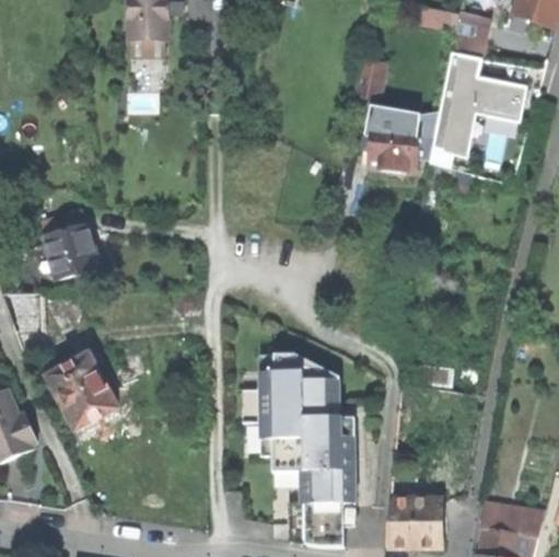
[(128,0),(129,38),(151,38),(167,38),(167,0),(128,0)]
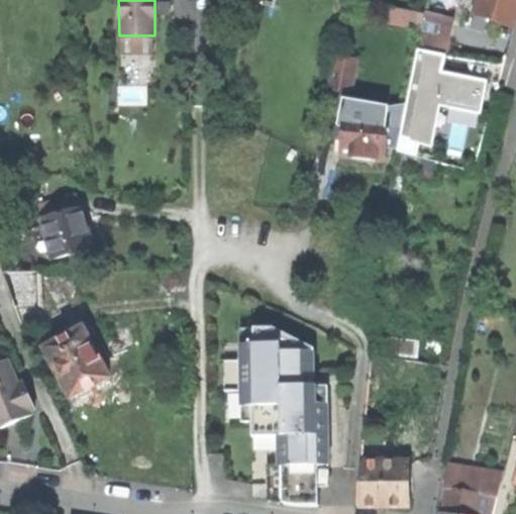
[(425,0),(424,8),(421,26),(417,45),(440,50),(447,17),(452,18),(455,0),(425,0)]
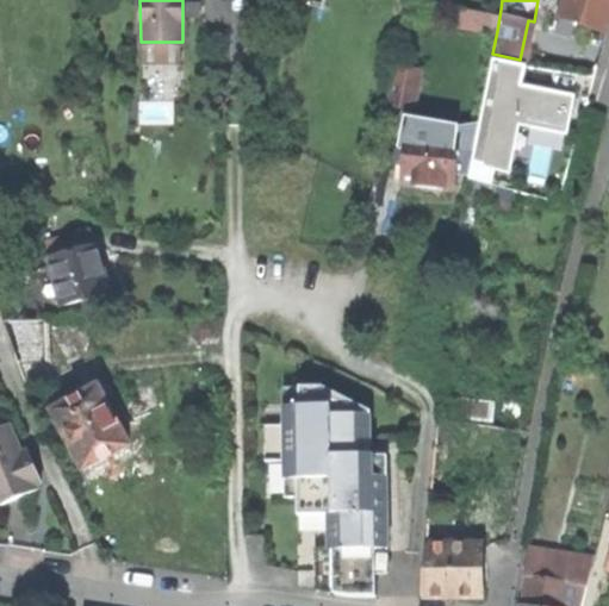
[(564,0),(560,13),(606,27),(608,17),(608,0),(564,0)]
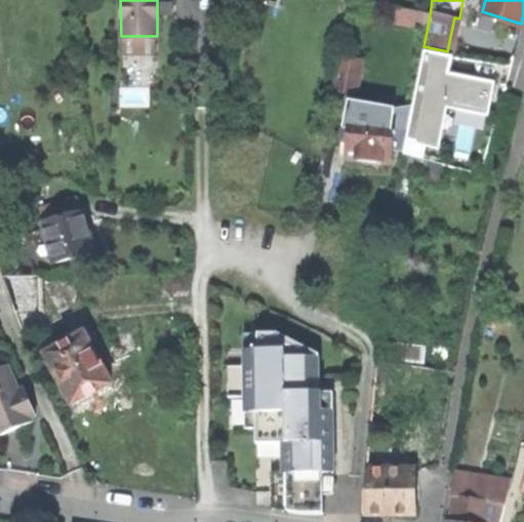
[(393,21),(428,27),(431,8),(421,8),(396,3),(393,21)]
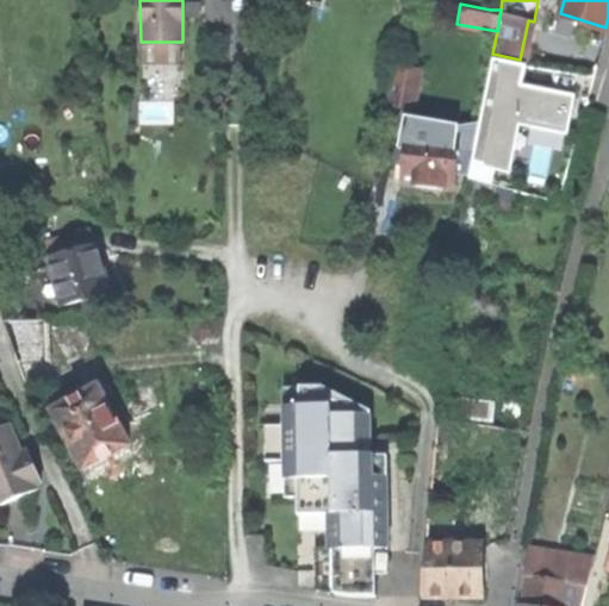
[(526,62),(491,55),(477,125),(472,148),(465,176),(491,182),(495,166),(503,167),(514,114),(565,125),(569,110),(572,93),(521,82),(526,62)]
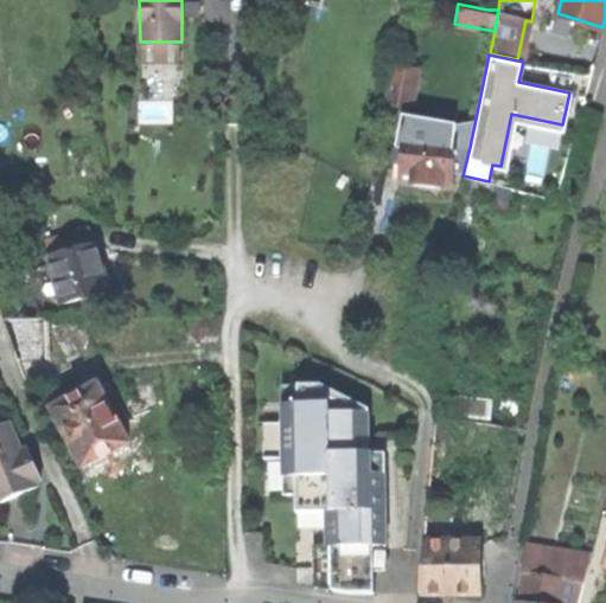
[(384,101),(410,107),(418,66),(393,62),(384,101)]
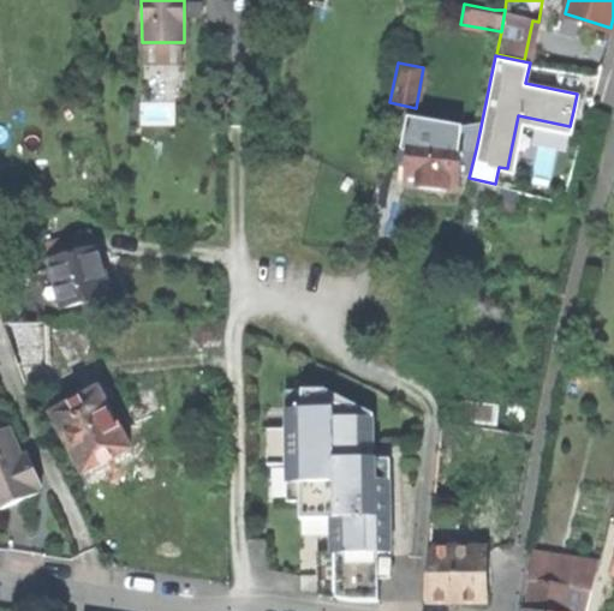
[(435,124),(435,131),(462,133),(460,154),(464,154),(465,148),(476,149),(481,126),(435,124)]
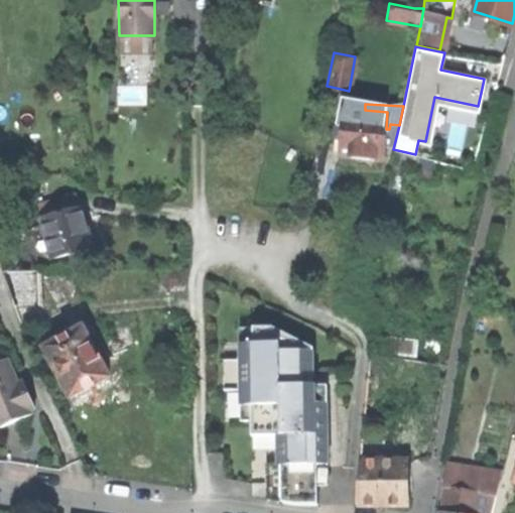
[(365,110),(343,108),(340,154),(363,156),(384,157),(386,129),(387,112),(365,110)]
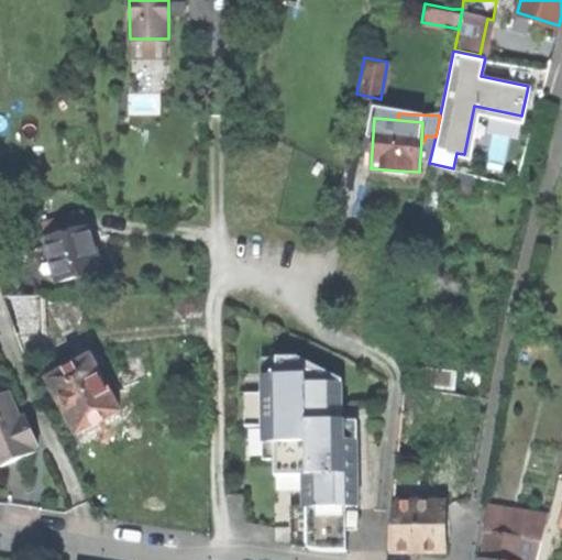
[(105,259),(97,260),(88,226),(45,237),(57,280),(83,272),(107,265),(105,259)]
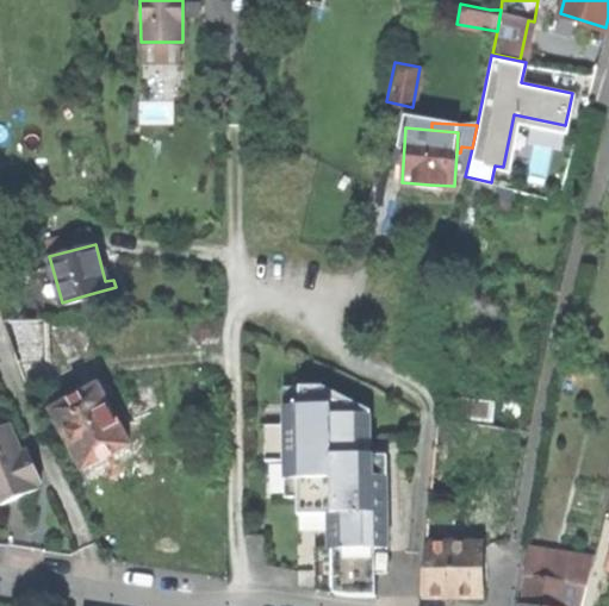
[(45,317),(1,318),(23,376),(47,376),(45,317)]
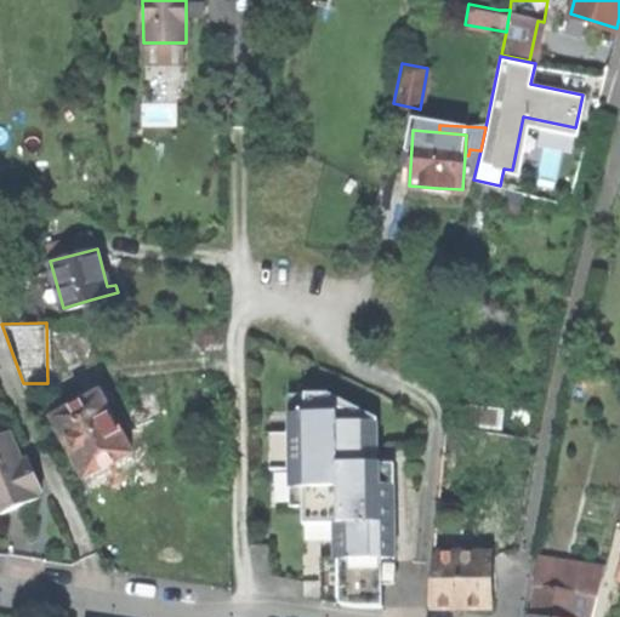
[(98,390),(51,416),(83,475),(89,473),(91,474),(96,476),(101,474),(106,472),(107,466),(106,463),(129,450),(98,390)]
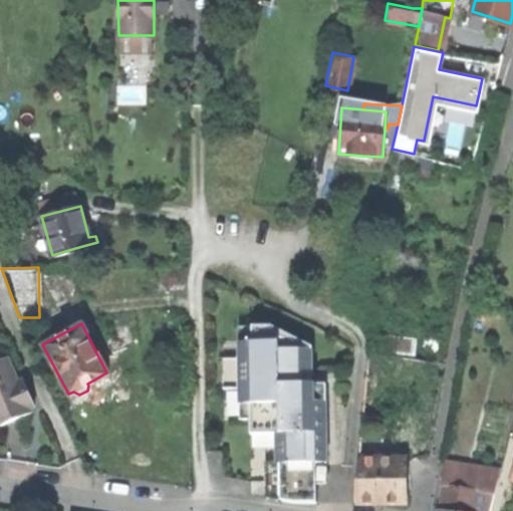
[(271,324),(251,323),(251,340),(223,340),(224,417),(250,417),(251,494),(294,500),(305,500),(315,500),(315,469),(314,469),(314,461),(327,461),(326,381),(313,382),(305,382),(305,370),(312,370),(311,344),(271,324)]
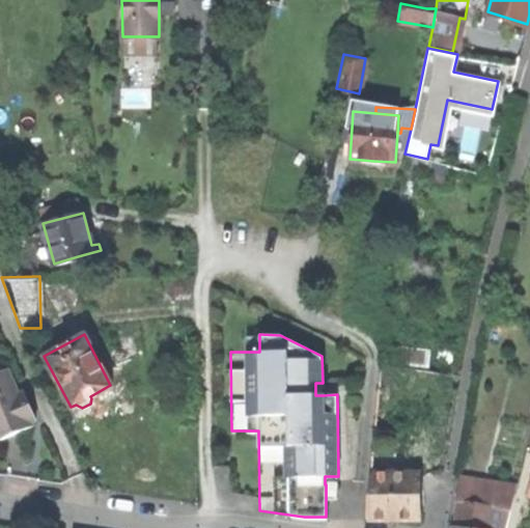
[(23,391),(18,393),(7,369),(0,372),(0,438),(20,429),(32,425),(30,421),(35,419),(23,391)]
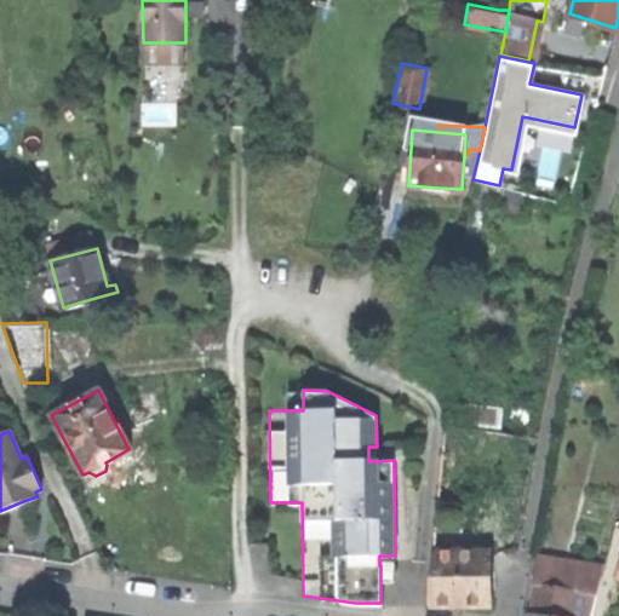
[(488,551),(433,552),(428,603),(488,603),(488,576),(488,551)]
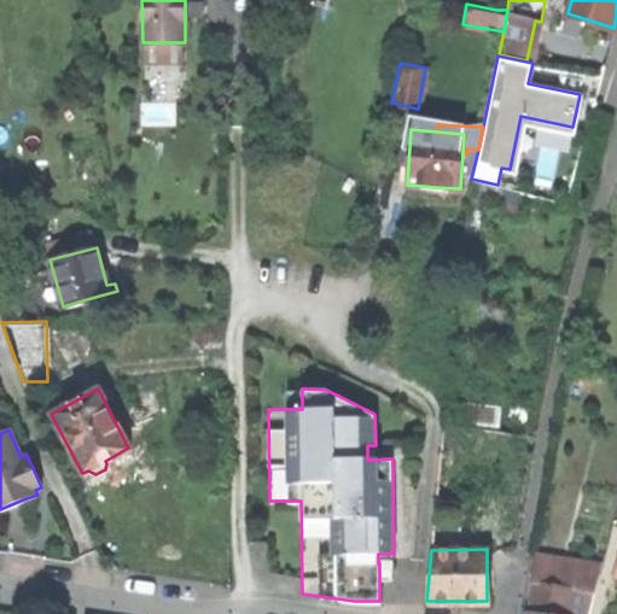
[(566,555),(564,563),(598,568),(599,569),(601,562),(566,555)]
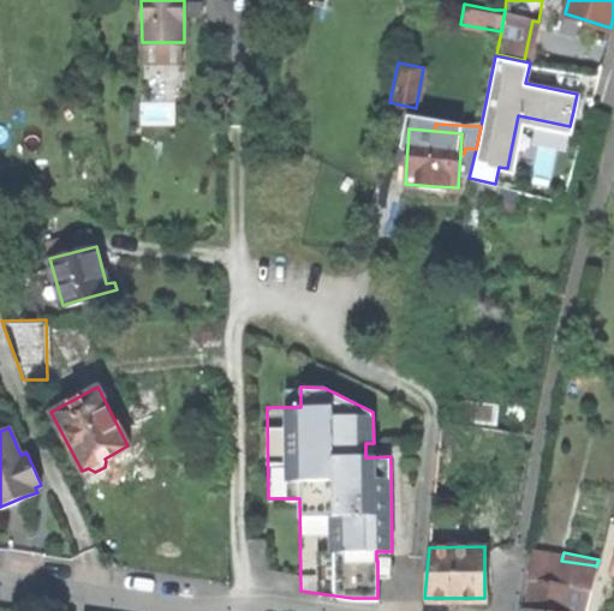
[(541,556),(536,577),(559,580),(561,561),(541,556)]
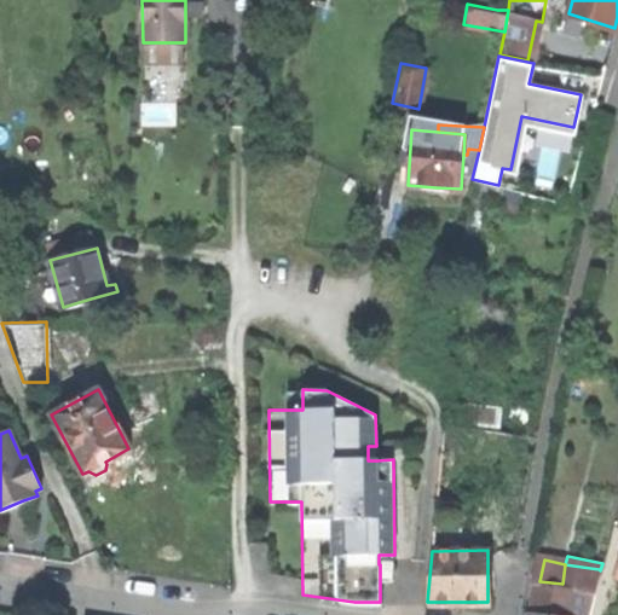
[(567,614),(572,586),(595,590),(599,569),(565,564),(562,584),(539,581),(536,580),(532,613),(530,611),(529,614),(567,614)]
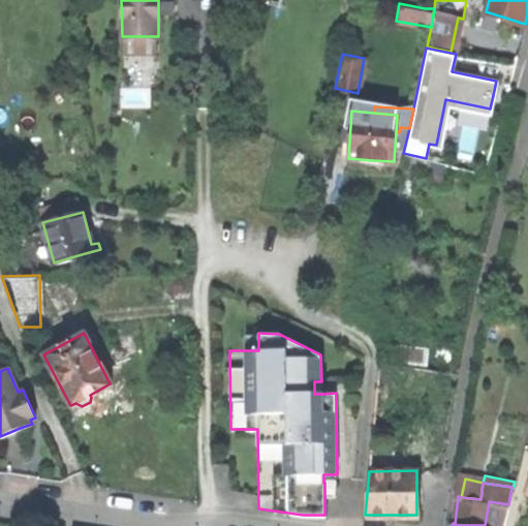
[(503,525),(508,504),(489,501),(485,525),(503,525)]
